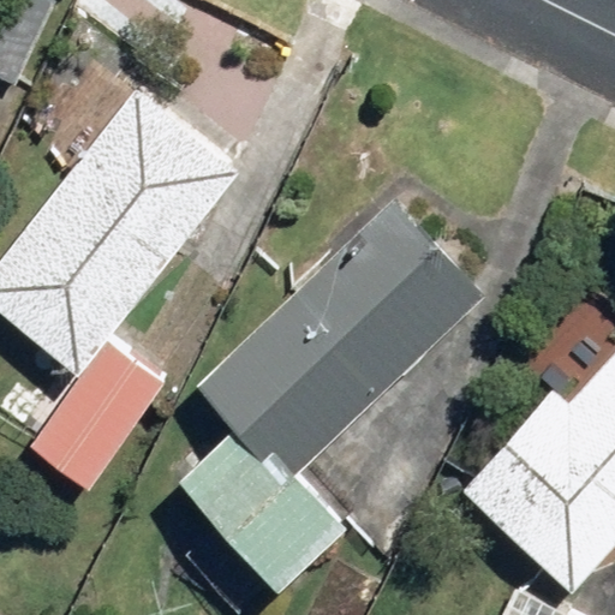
[(55,6),(43,0),(0,0),(0,79),(13,87),(55,6)]
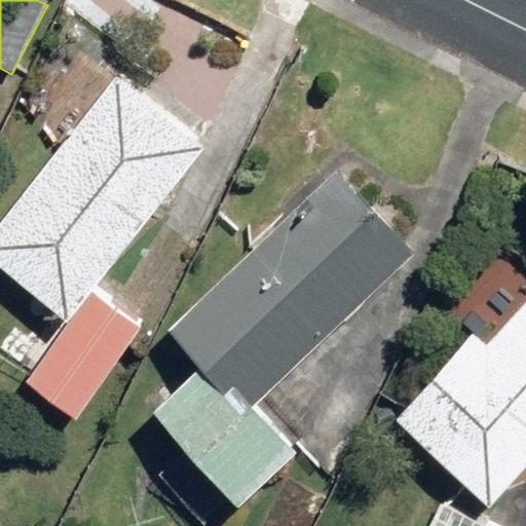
[(207,142),(115,72),(0,220),(0,269),(69,323),(23,381),(70,418),(141,329),(90,290),(207,142)]
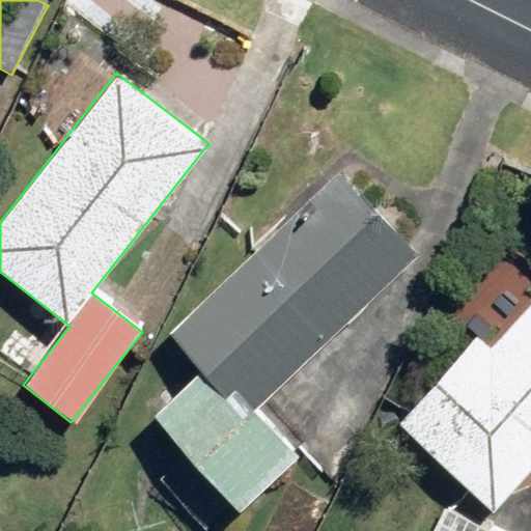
[(411,259),(332,176),(168,331),(198,363),(147,412),(241,508),(298,455),(253,409),(411,259)]
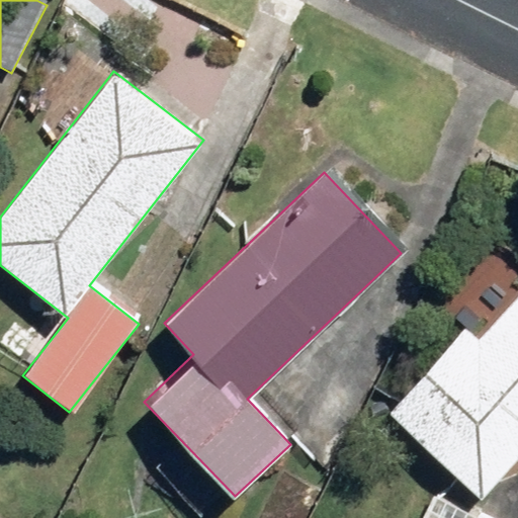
[(517,450),(517,297),(480,342),(463,329),(387,415),(476,497),(517,450)]
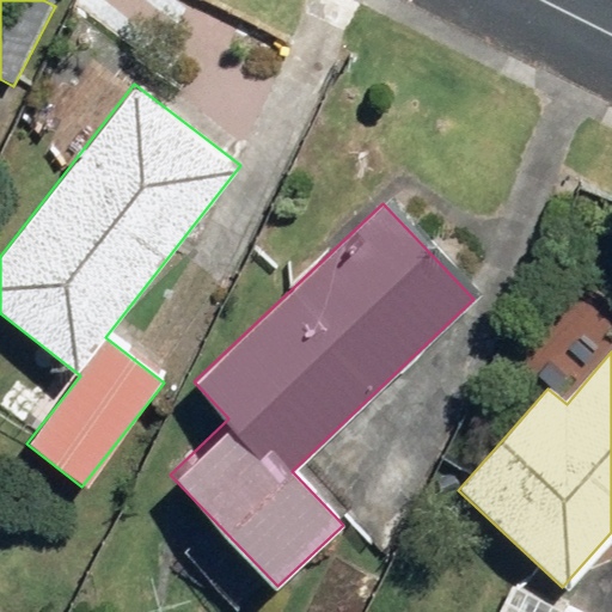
[(571,611),(512,580),(494,611),(571,611)]
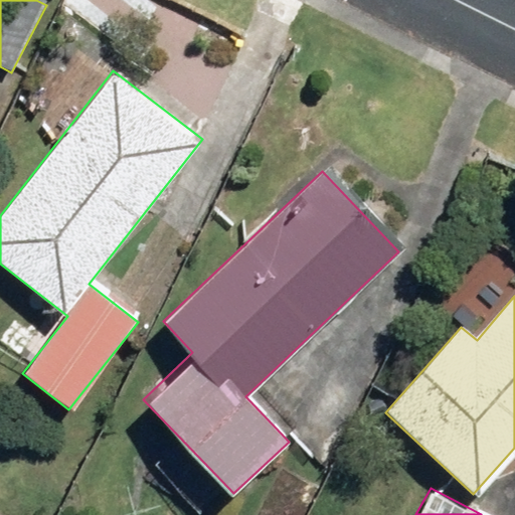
All buildings are outlined.
